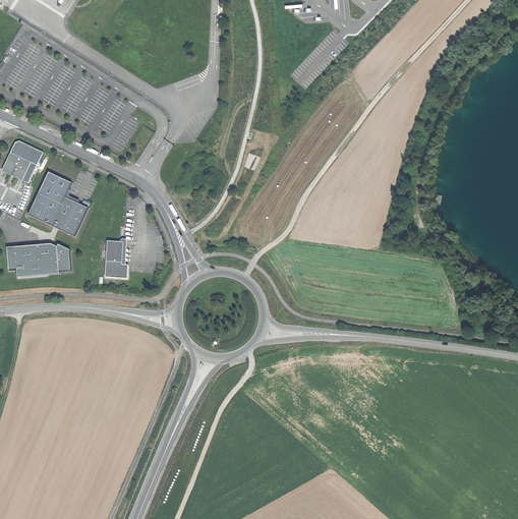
[(29,161),(22,175),(20,179),(25,182),(40,151),(16,140),(12,141),(8,151),(29,161)]
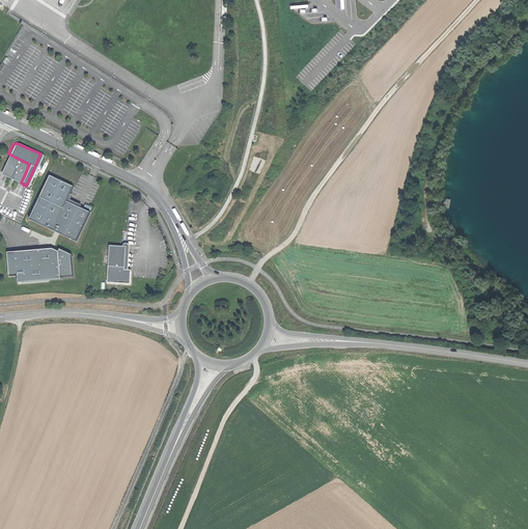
[(4,175),(16,181),(18,176),(23,178),(29,164),(8,154),(4,161),(1,169),(6,171),(4,175)]
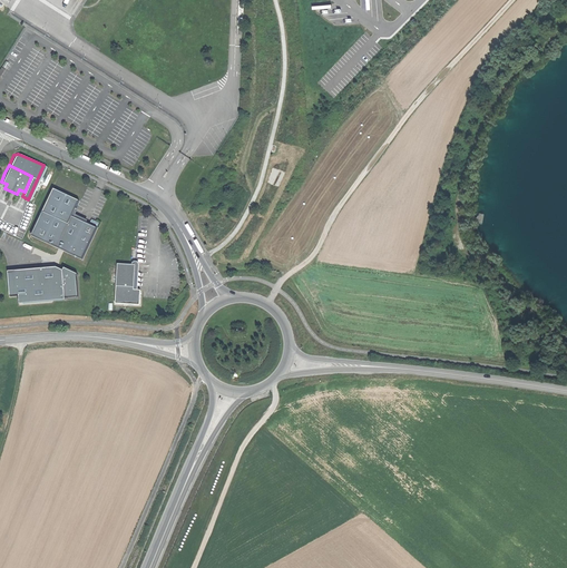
[(77,199),(51,187),(29,234),(80,257),(95,226),(70,215),(77,199)]
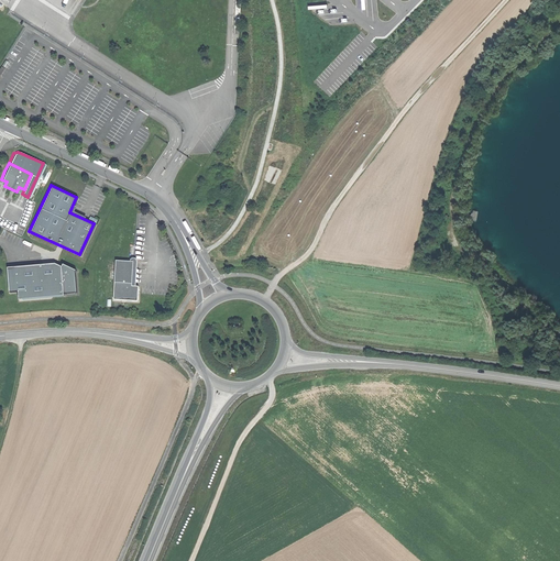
[(138,285),(130,285),(129,285),(129,282),(131,282),(132,261),(123,260),(114,260),(112,299),(136,300),(138,285)]
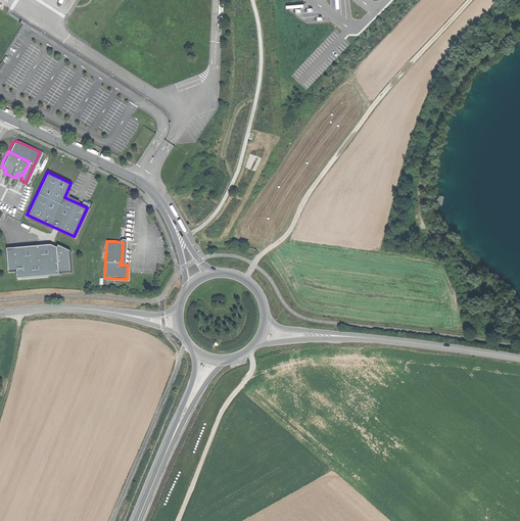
[(46,273),(57,272),(69,271),(68,252),(69,249),(57,243),(55,246),(49,243),(26,245),(13,246),(14,253),(6,253),(7,270),(15,270),(15,278),(46,275),(46,273)]
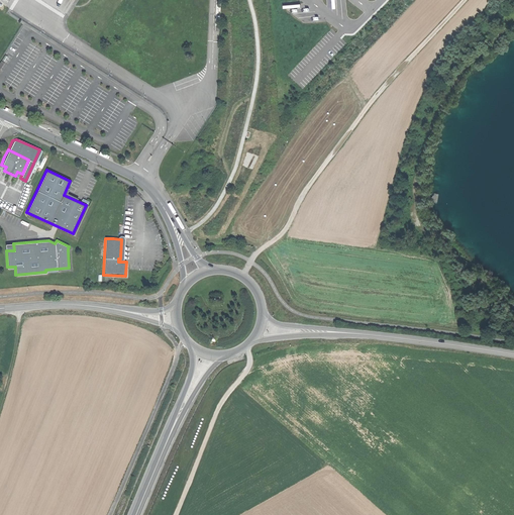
All buildings are outlined.
